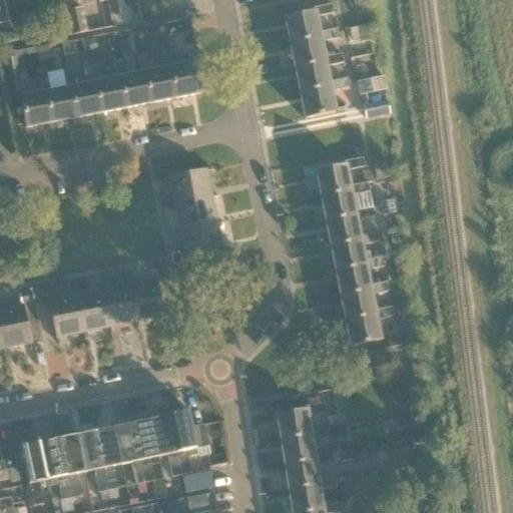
[(319,38),(318,32),(315,17),(332,13),(330,4),(313,7),(314,13),(284,19),(289,44),(319,38)]
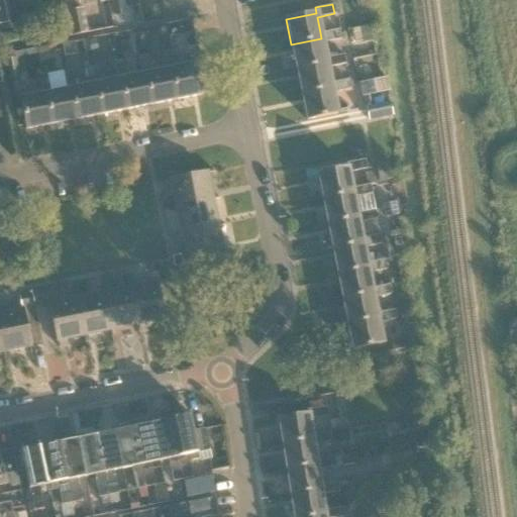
[(88,33),(83,8),(66,12),(70,36),(88,33)]
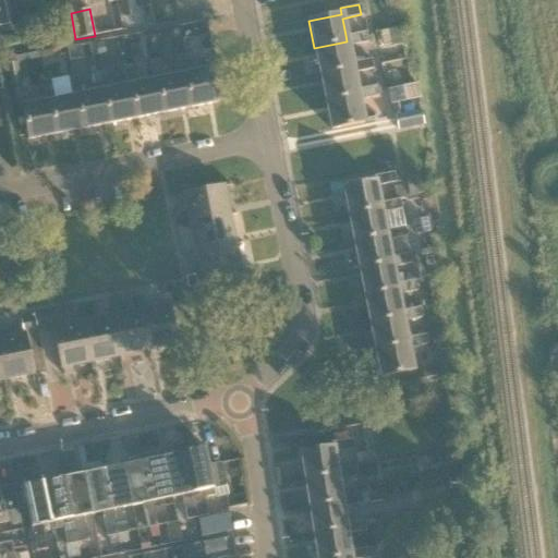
[(124,29),(146,25),(144,11),(122,15),(124,29)]
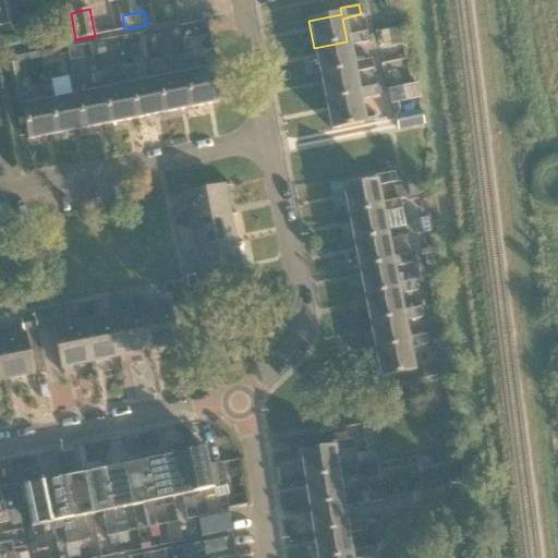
[(365,32),(346,35),(347,41),(314,48),(319,75),(352,68),(351,62),(348,46),(367,41),(365,32)]
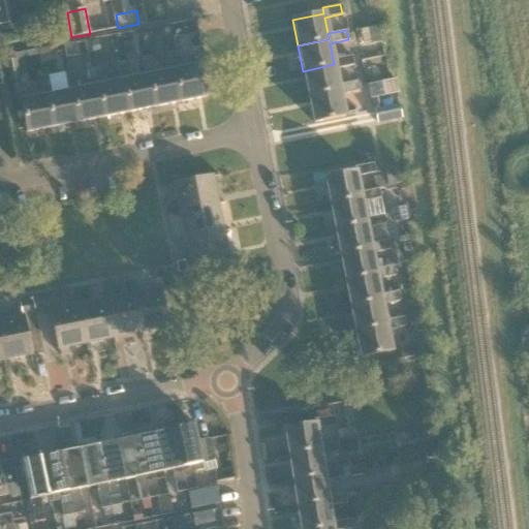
[(92,86),(76,89),(71,90),(78,122),(103,117),(97,86),(102,85),(99,67),(94,68),(89,40),(84,41),(92,86)]
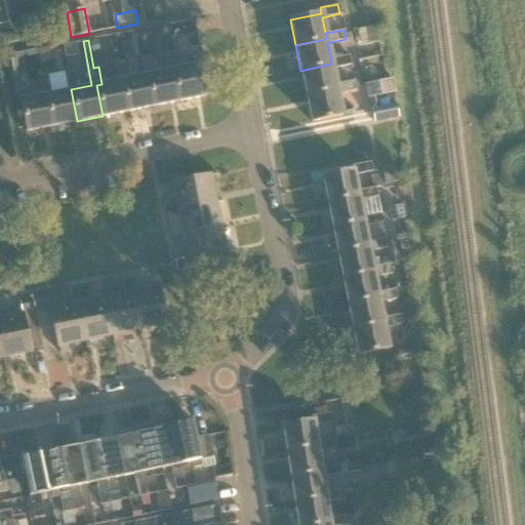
[(72,52),(70,44),(62,45),(64,54),(72,52)]
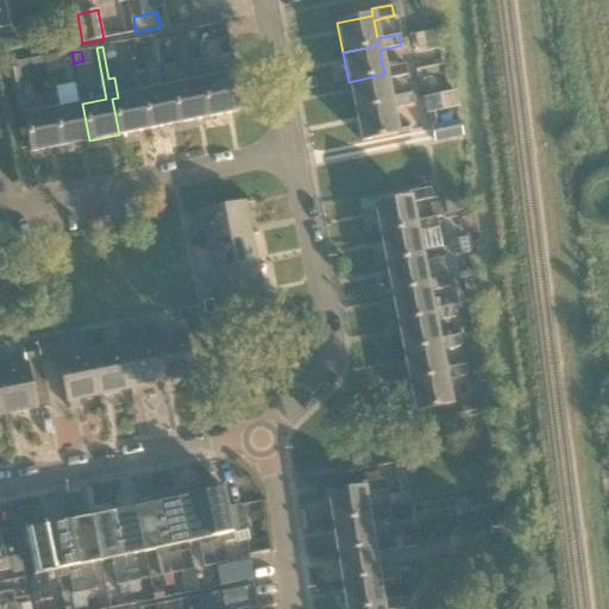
[(62,61),(61,54),(44,57),(45,64),(62,61)]
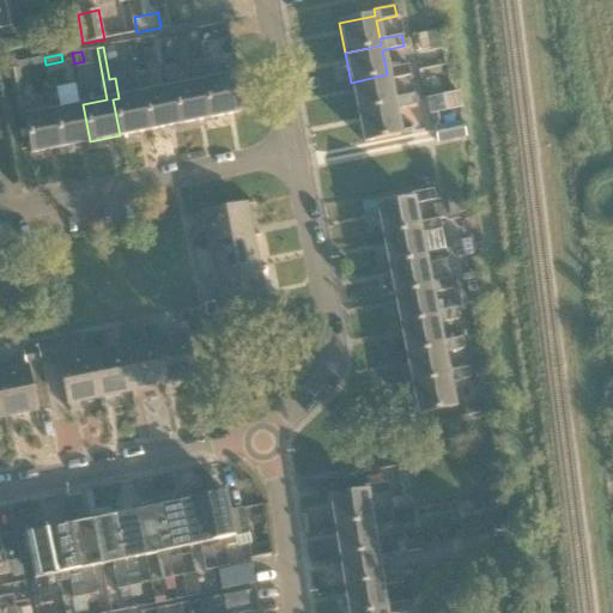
[(226,78),(208,82),(201,83),(208,117),(238,111),(231,77),(237,76),(234,54),(223,55),(226,78)]
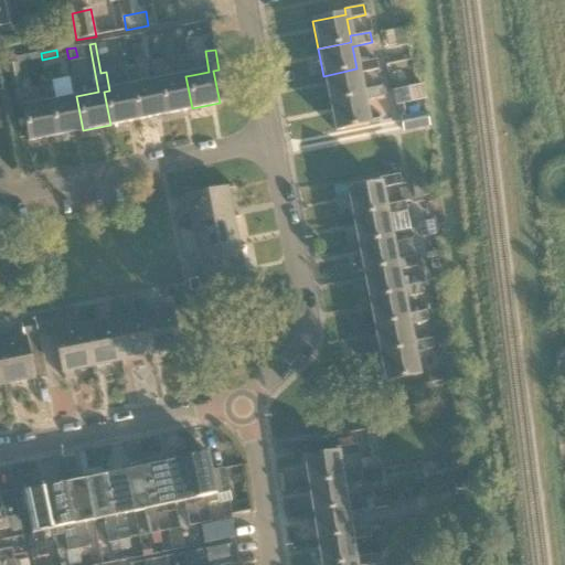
[(180,77),(163,80),(158,82),(164,114),(192,108),(185,76),(192,75),(188,55),(177,57),(180,77)]
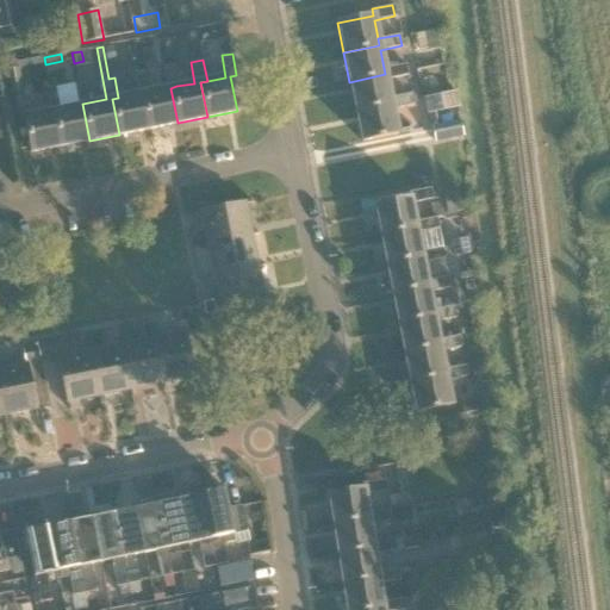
[(385,74),(349,82),(355,111),(391,104),(390,97),(386,79),(408,75),(405,63),(384,68),(385,74)]
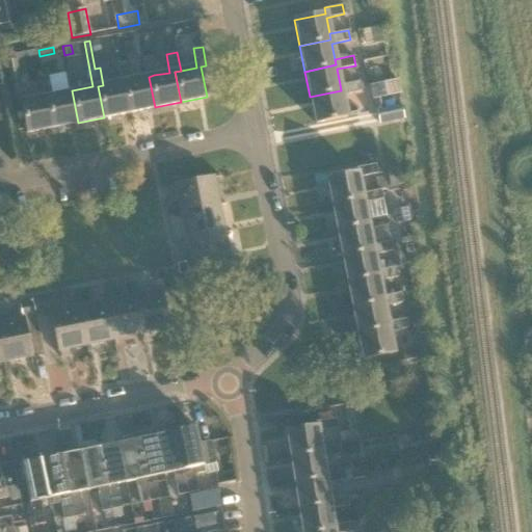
[(124,81),(130,112),(155,107),(149,77),(154,75),(151,57),(141,58),(145,77),(129,80),(124,81)]
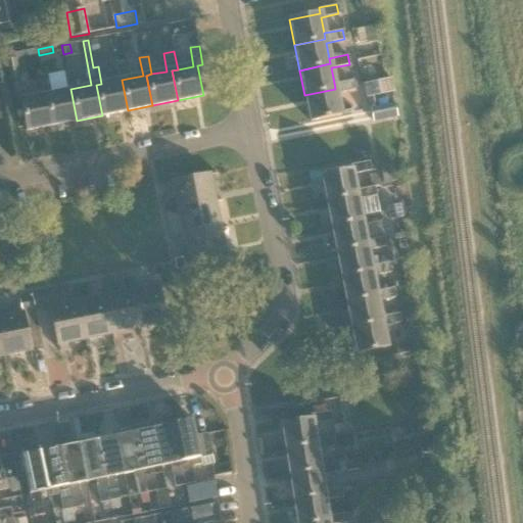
[(19,80),(15,58),(4,60),(8,82),(19,80)]
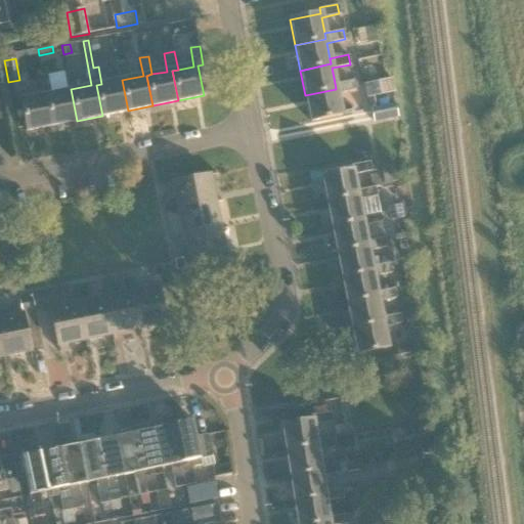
[(117,81),(101,84),(96,85),(102,116),(128,111),(122,80),(127,79),(123,60),(114,62),(117,81)]
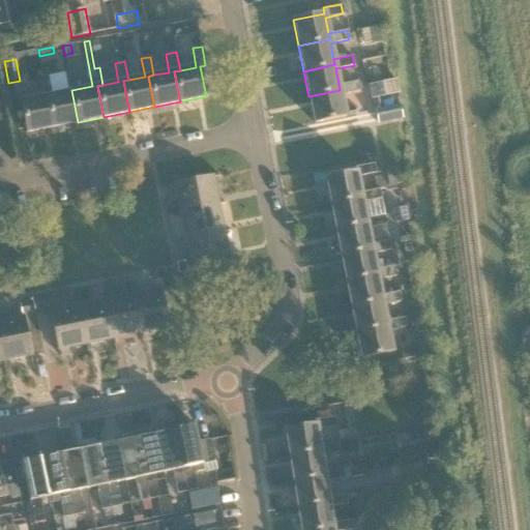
[(67,91),(51,94),(46,95),(52,127),(78,122),(71,90),(77,89),(74,71),(63,74),(67,91)]
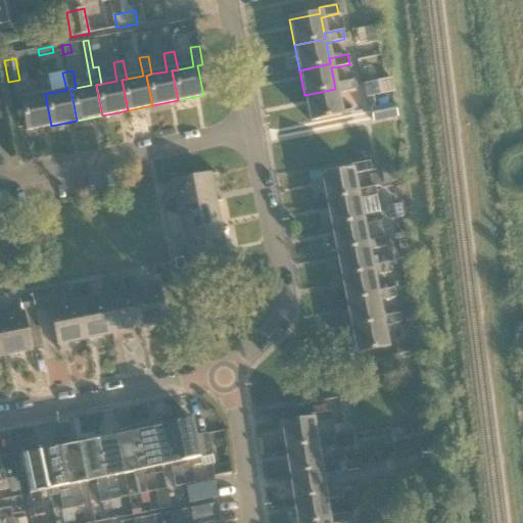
[(45,94),(50,93),(47,76),(37,78),(41,95),(19,100),(25,131),(51,126),(45,94)]
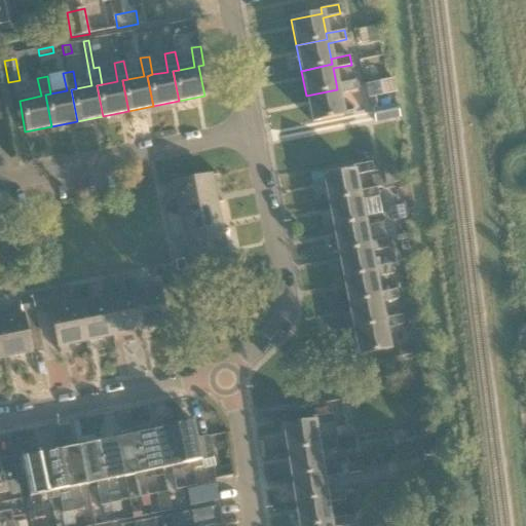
[(367,99),(397,92),(393,79),(365,85),(367,99)]
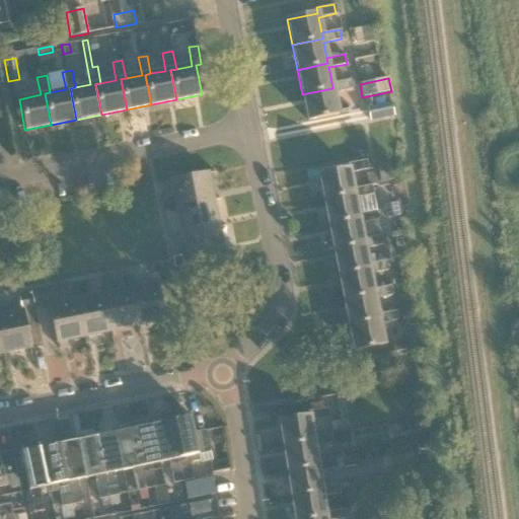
[(350,79),(331,82),(332,88),(302,94),(307,121),(348,112),(347,105),(337,107),(334,92),(352,89),(350,79)]
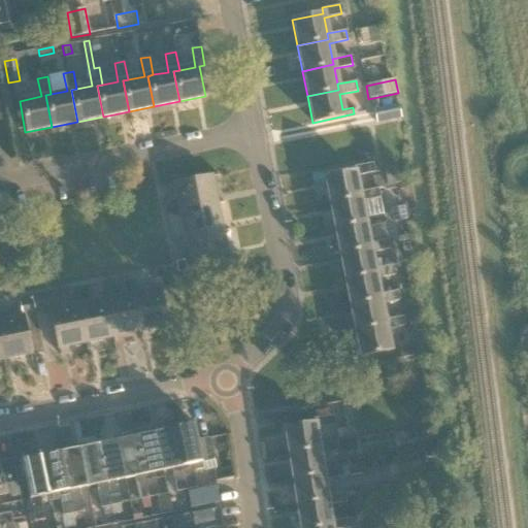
[(397,105),(396,105),(372,110),(375,124),(400,118),(397,105)]
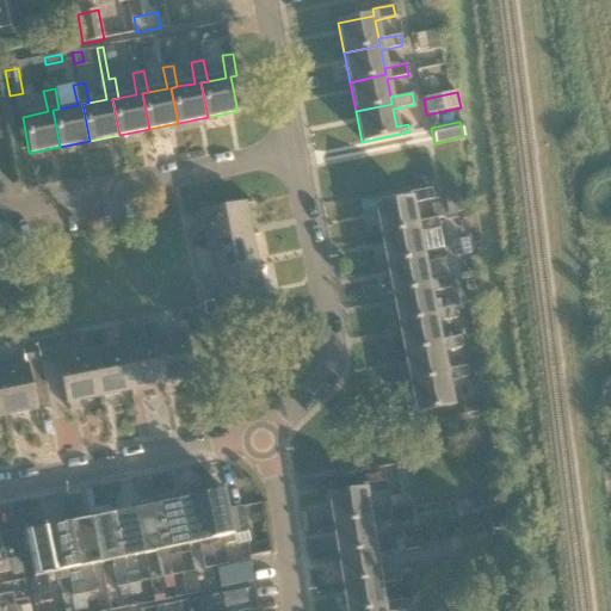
[(375,204),(381,234),(417,227),(415,222),(412,203),(432,199),(430,189),(409,192),(411,197),(375,204)]
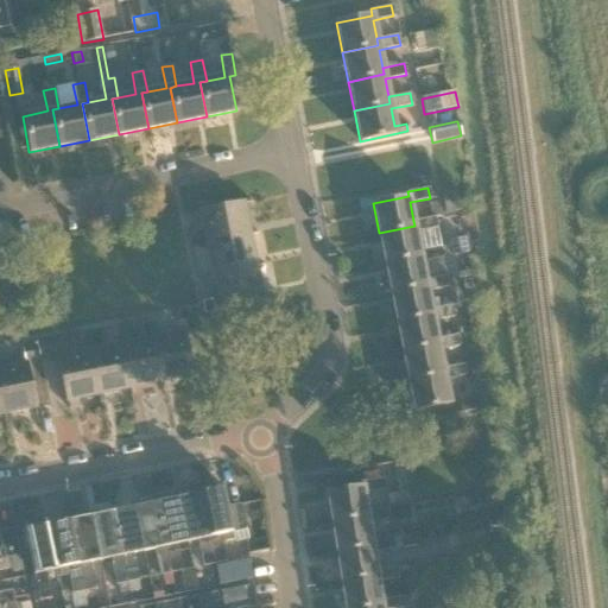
[(455,190),(441,192),(444,214),(458,211),(455,190)]
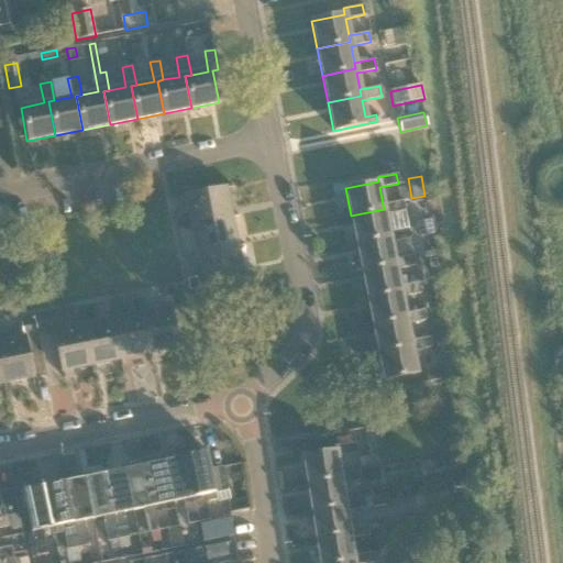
[(185,197),(191,225),(232,217),(227,188),(185,197)]
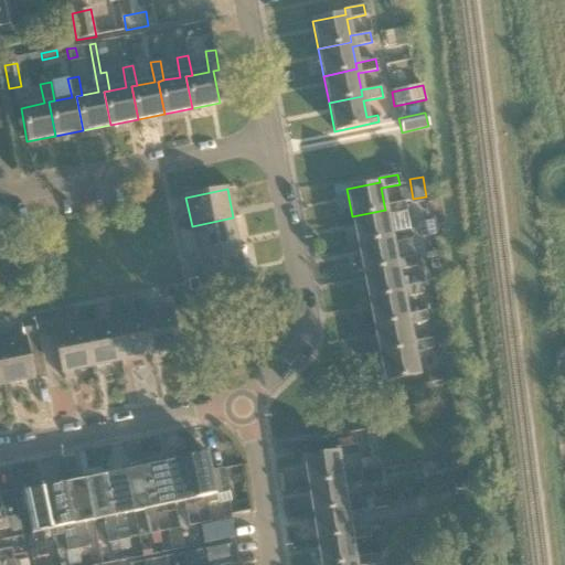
[(390,236),(390,232),(385,214),(406,211),(404,201),(384,205),(385,210),(352,216),(356,243),(390,236)]
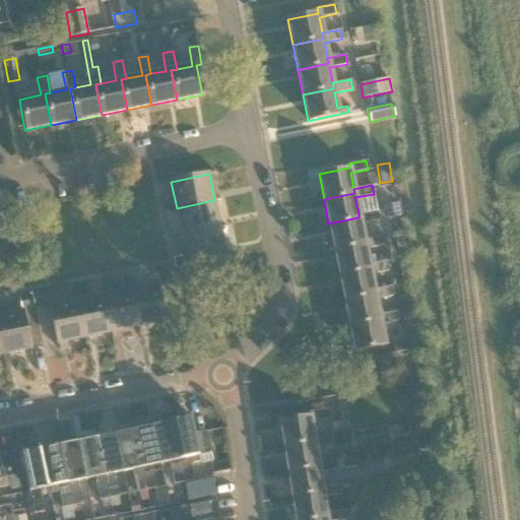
[(214,200),(177,208),(182,236),(220,228),(214,200)]
